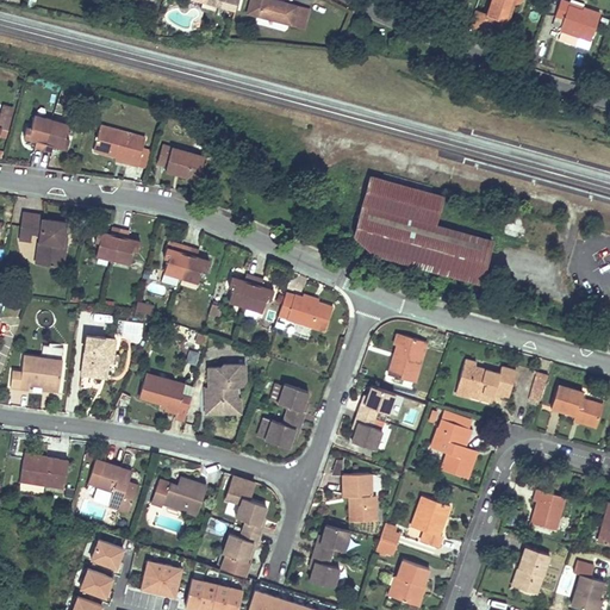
[(237,0),(194,0),(236,11),(237,0)]
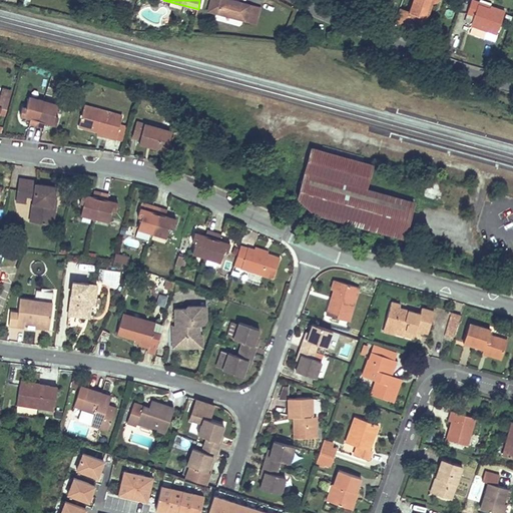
[(260,8),(229,0),(210,0),(207,11),(255,24),(260,8)]
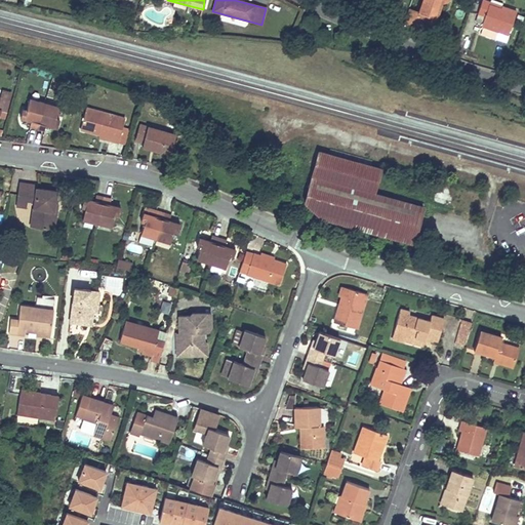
[(422,0),(418,12),(409,8),(404,22),(431,31),(433,30),(442,0),(422,0)]
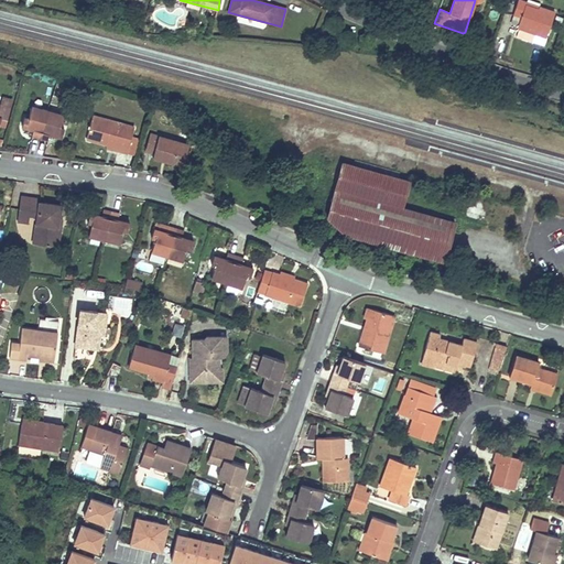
[(519,0),(518,0),(513,14),(521,17),(518,28),(546,38),(555,12),(539,7),(539,10),(525,6),(527,2),(519,0)]
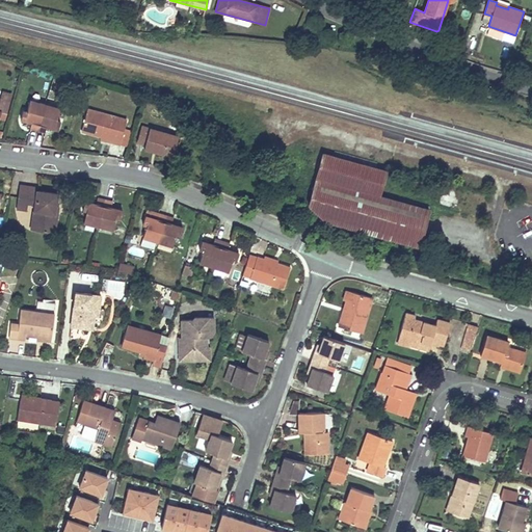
[(30,128),(46,132),(47,127),(58,130),(60,122),(57,121),(60,108),(30,100),(27,112),(23,111),(21,120),(32,123),(30,128)]
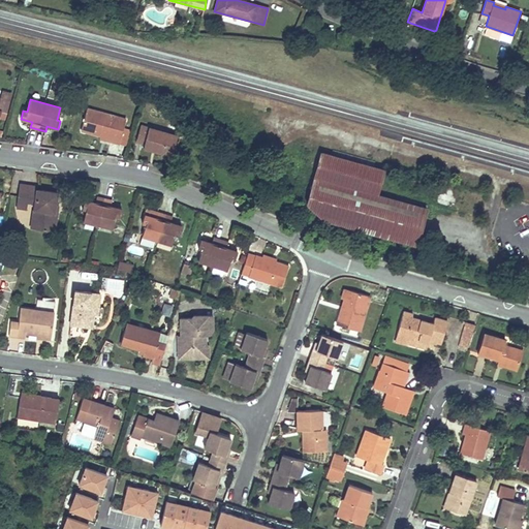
[(100,135),(112,138),(111,142),(119,144),(124,127),(126,120),(87,110),(82,130),(100,135)]
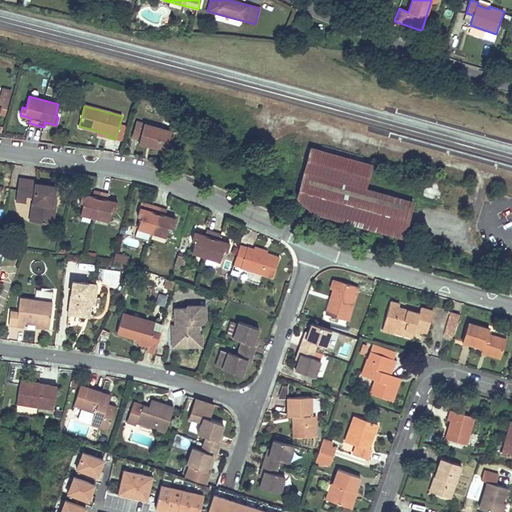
[(166,151),(171,131),(136,121),(132,137),(139,139),(138,143),(166,151)]
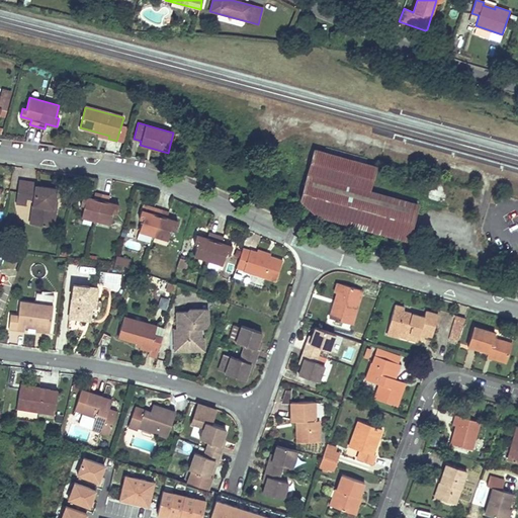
[(121,124),(116,141),(123,143),(127,126),(121,124)]
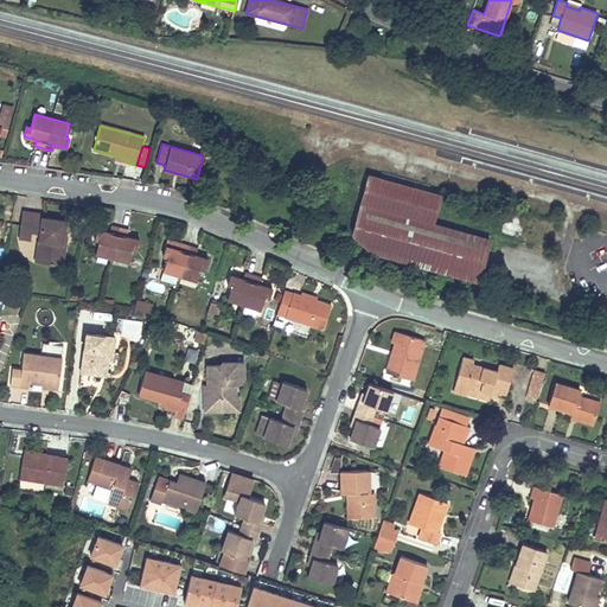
[(352,235),(372,253),(478,282),(490,240),(433,223),(440,195),(369,174),(352,235)]
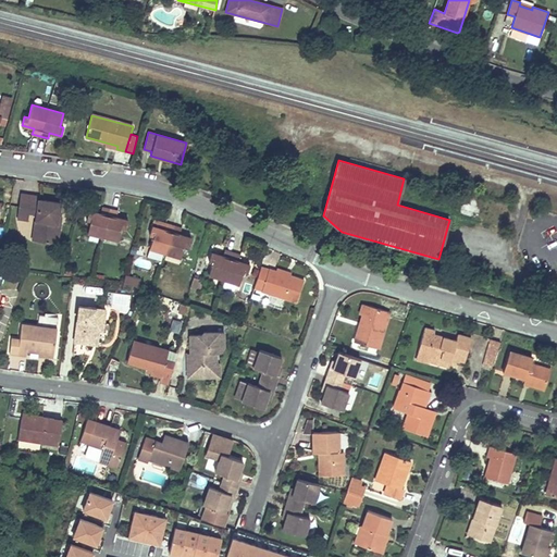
[(39,199),(39,197),(21,194),(19,211),(29,212),(36,213),(36,221),(42,222),(40,242),(58,245),(60,224),(58,223),(59,215),(60,202),(39,199)]
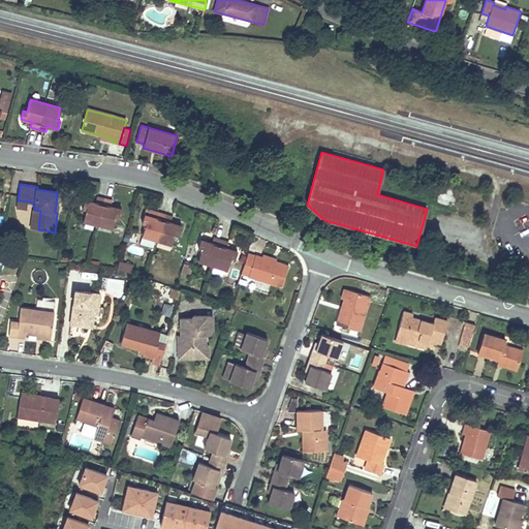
[(111,206),(112,200),(97,196),(95,203),(84,199),(82,208),(86,209),(83,221),(113,228),(116,216),(120,217),(122,209),(111,206)]
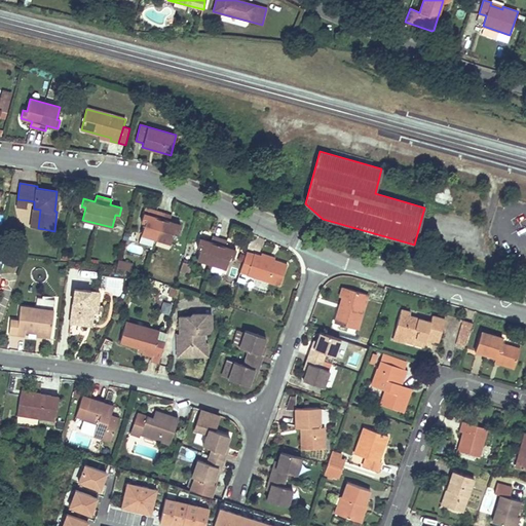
[(31,227),(38,228),(40,210),(34,209),(31,227)]
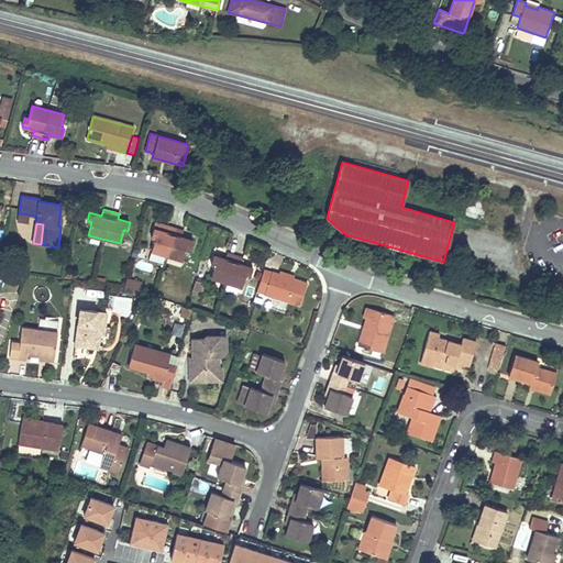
[(180,236),(183,230),(167,225),(165,232),(153,229),(151,238),(155,239),(151,251),(183,260),(187,247),(190,249),(192,240),(180,236)]
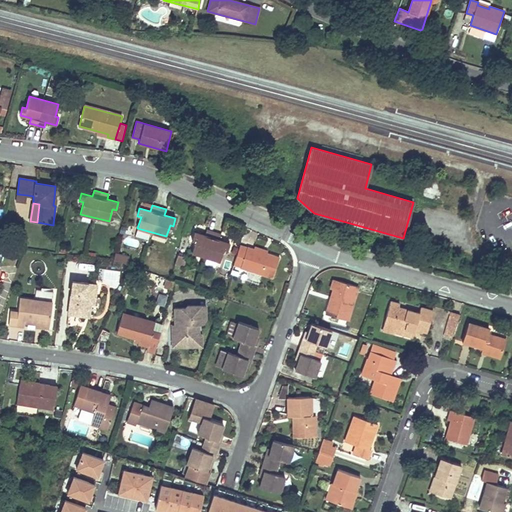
[(137,230),(135,236),(148,239),(150,233),(137,230)]
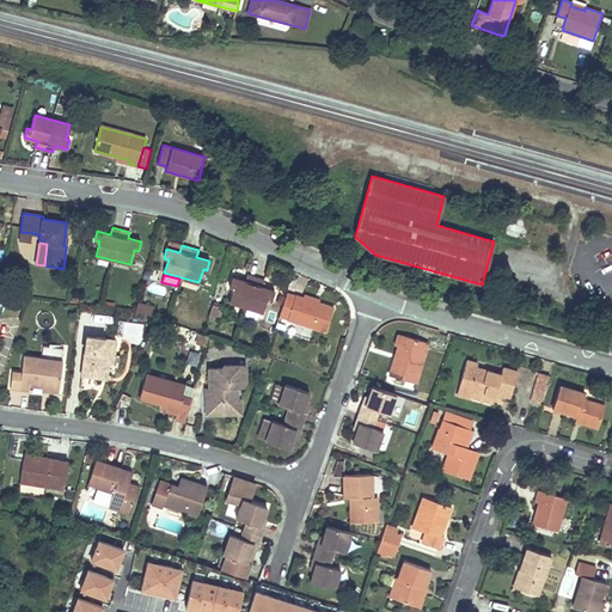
[(262,287),(264,281),(248,275),(245,282),(232,277),(230,287),(233,288),(230,301),(263,313),(268,299),(271,300),(275,292),(262,287)]
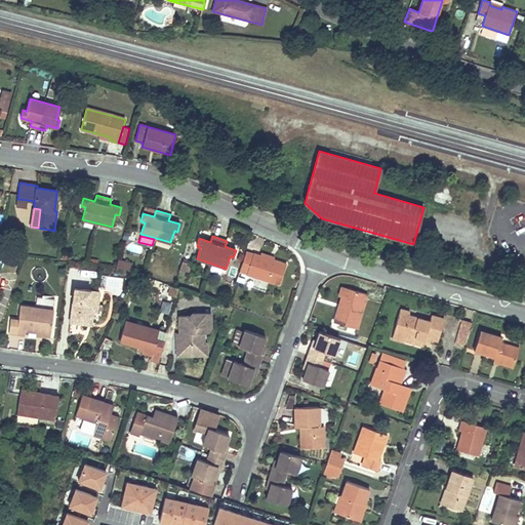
[(252,256),(245,254),(239,272),(247,274),(246,275),(279,285),(286,265),(273,260),(259,255),(253,253),(252,256)]
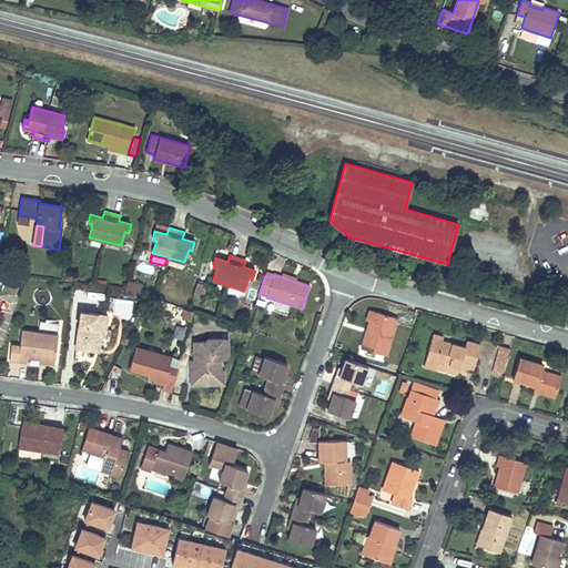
[(143,285),(128,281),(125,288),(141,293),(143,285)]
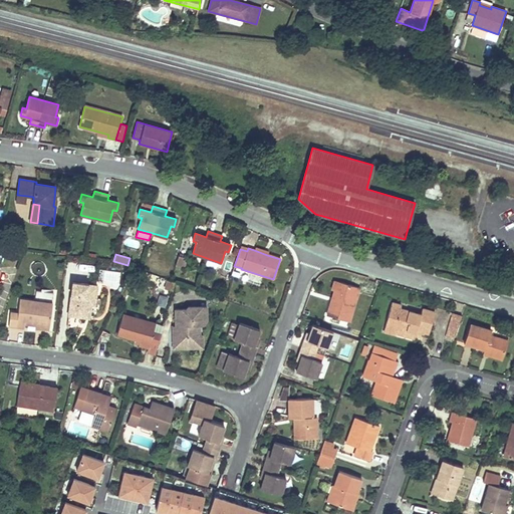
[(183,257),(178,256),(175,266),(185,269),(186,265),(183,257)]
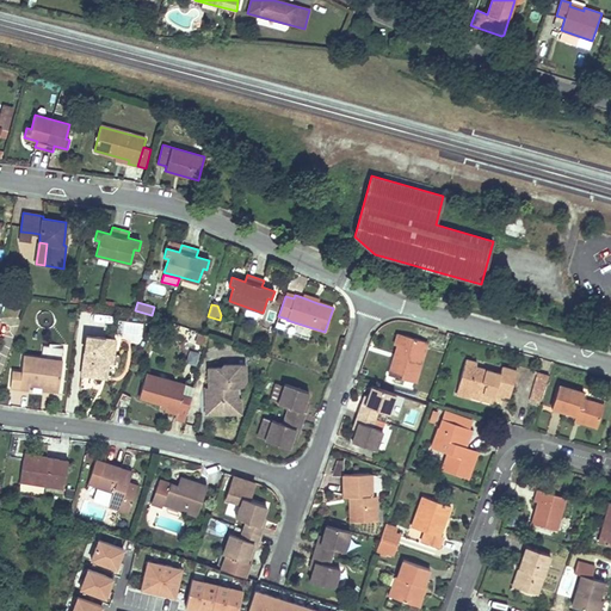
[(415,383),(427,341),(397,334),(395,345),(397,346),(395,355),(400,356),(394,377),(415,383)]
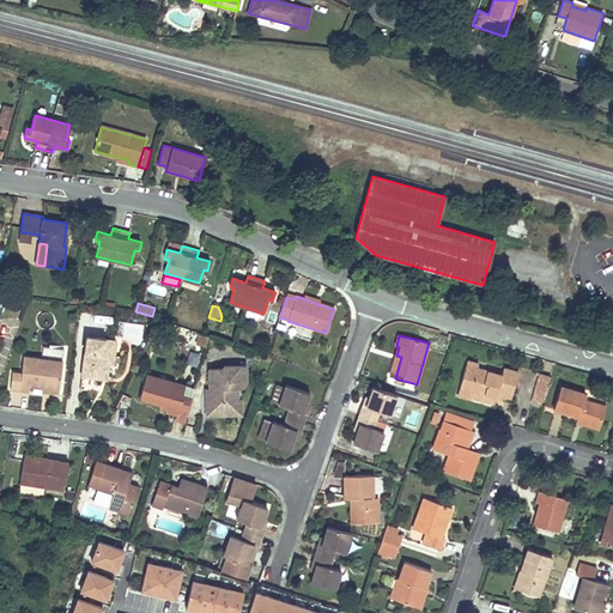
[(87,337),(83,376),(103,378),(105,356),(114,357),(116,340),(87,337)]
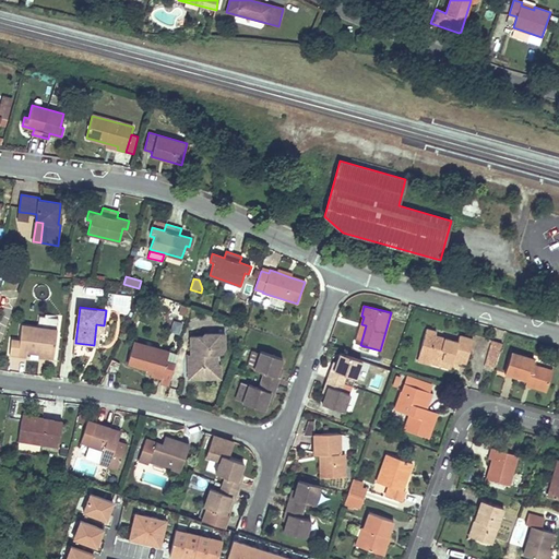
[(38,328),(22,325),(18,356),(26,357),(27,352),(39,354),(54,355),(58,319),(39,317),(38,328)]
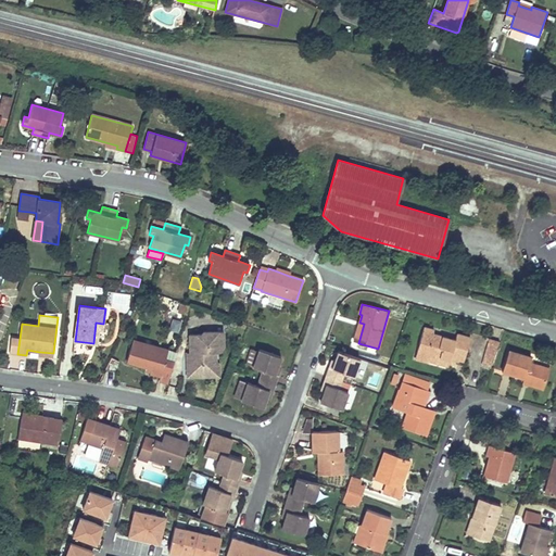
[(103,324),(96,323),(93,343),(97,344),(99,329),(103,329),(103,324)]
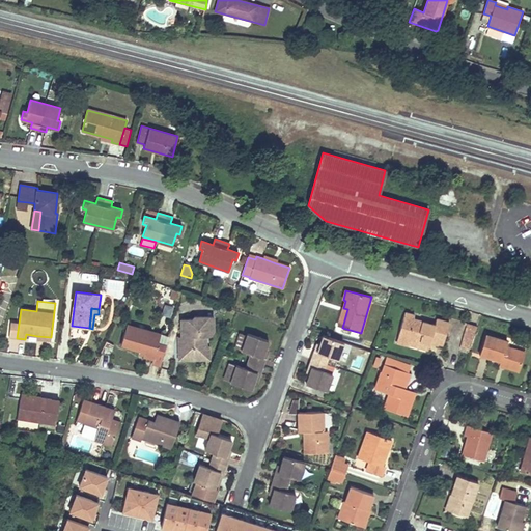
[(338,327),(342,328),(347,309),(343,308),(338,327)]
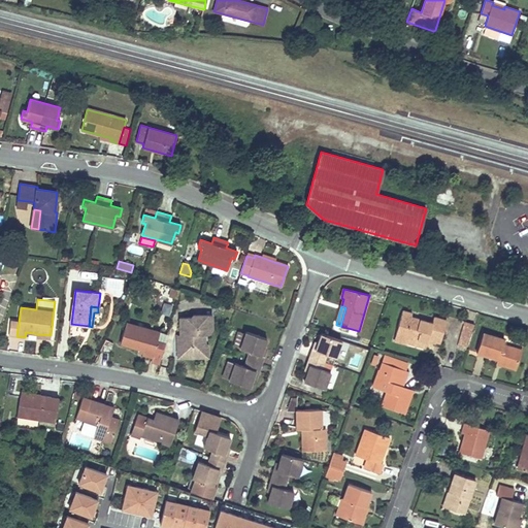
[(428,339),(440,342),(447,320),(433,317),(432,323),(410,317),(411,312),(402,309),(394,340),(406,343),(407,342),(408,336),(427,341),(428,339)]
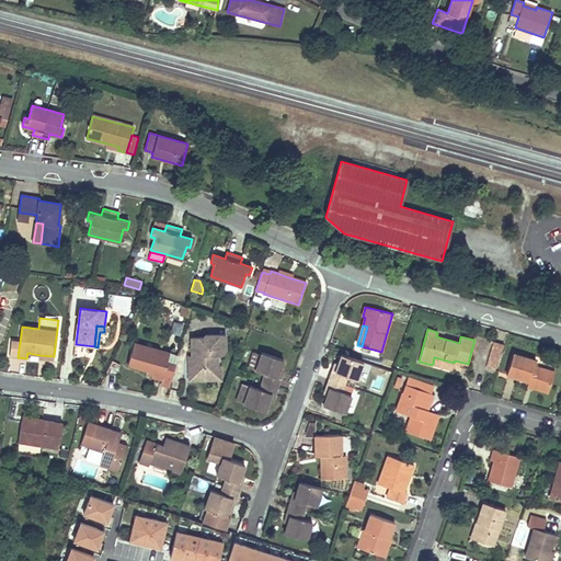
[(203,338),(191,338),(192,357),(192,362),(194,362),(194,365),(189,365),(189,373),(198,382),(213,382),(213,373),(218,367),(217,358),(221,358),(220,351),(226,351),(226,336),(226,334),(212,334),(203,338)]
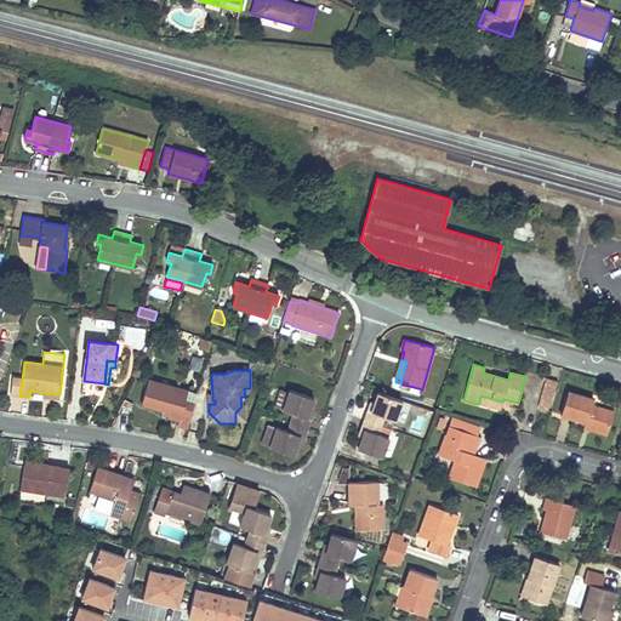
[(446,380),(437,376),(432,388),(442,391),(446,380)]
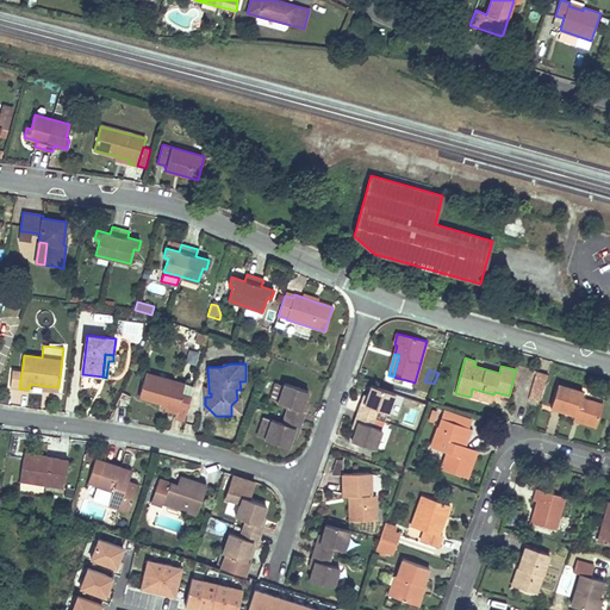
[(548,374),(537,371),(529,399),(539,403),(548,374)]
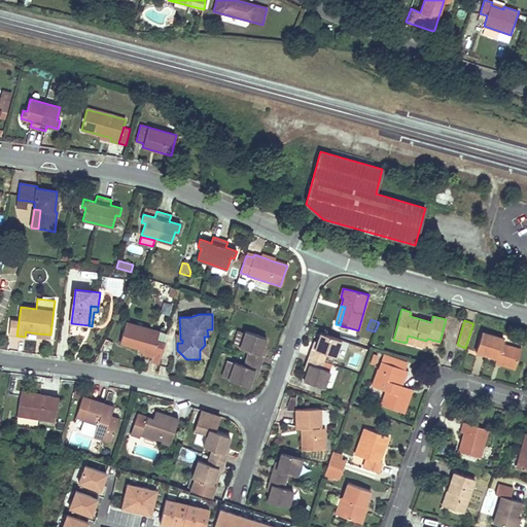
[(168,334),(126,322),(120,343),(143,349),(142,353),(151,356),(150,359),(160,362),(168,334)]
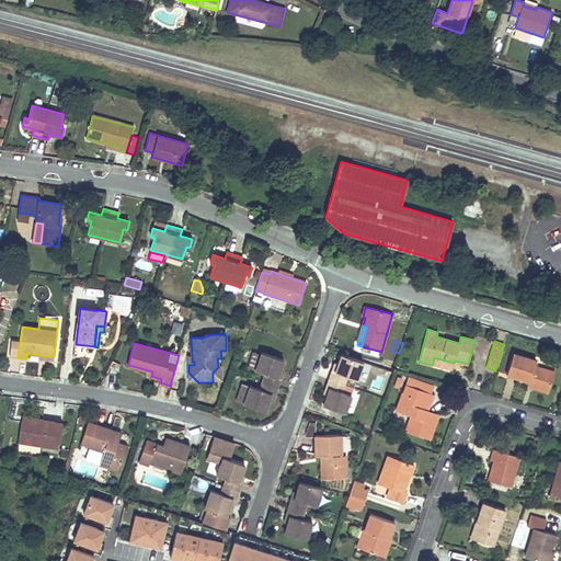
[(281,369),(284,359),(262,352),(255,370),(265,374),(260,389),(250,386),(243,404),(265,412),(270,402),(272,395),(275,396),(281,378),(277,377),(281,369)]
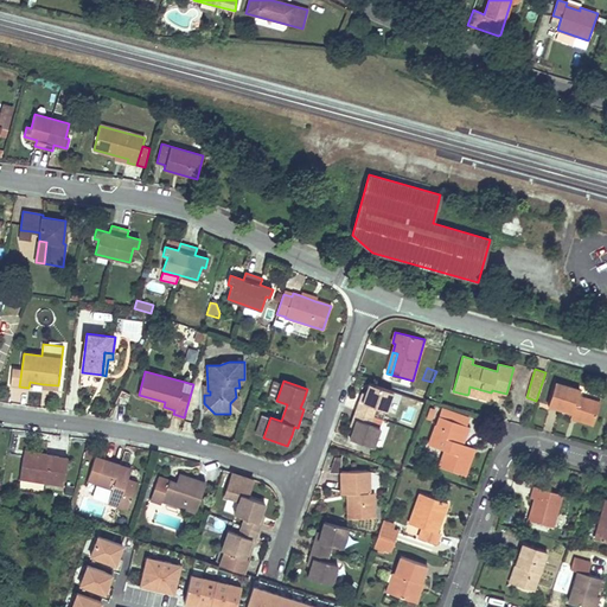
[(600,402),(579,395),(580,390),(555,382),(548,406),(574,414),(576,415),(575,420),(593,426),(600,402)]
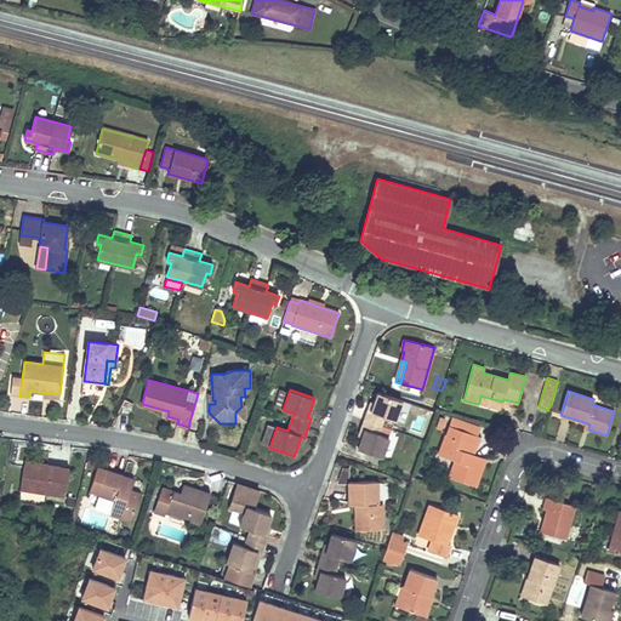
[(371,411),(368,410),(362,428),(365,429),(362,438),(358,449),(382,457),(388,437),(379,434),(383,416),(394,420),(402,400),(377,392),(374,403),(371,411)]
